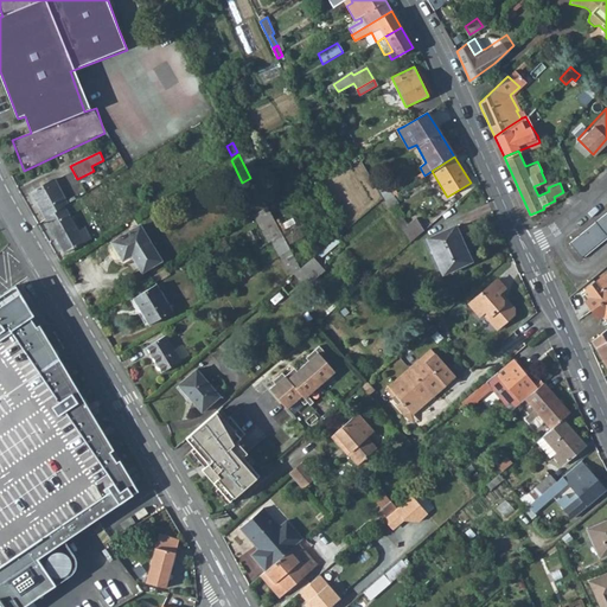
[(46,219),(64,206),(69,203),(55,180),(31,192),(46,219)]
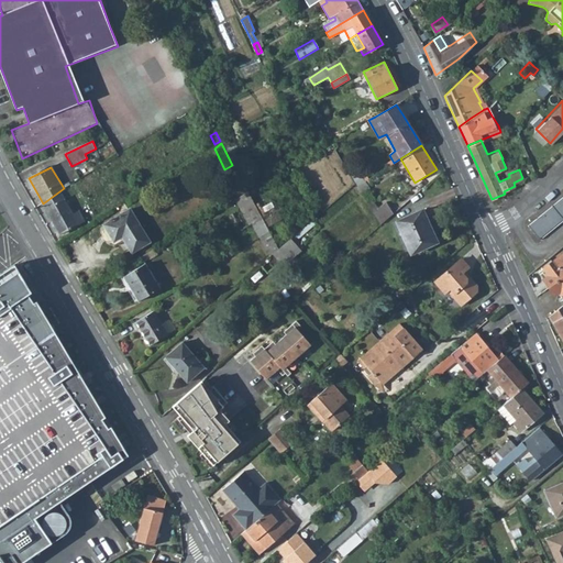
[(360,194),(368,188),(364,181),(355,187),(360,194)]
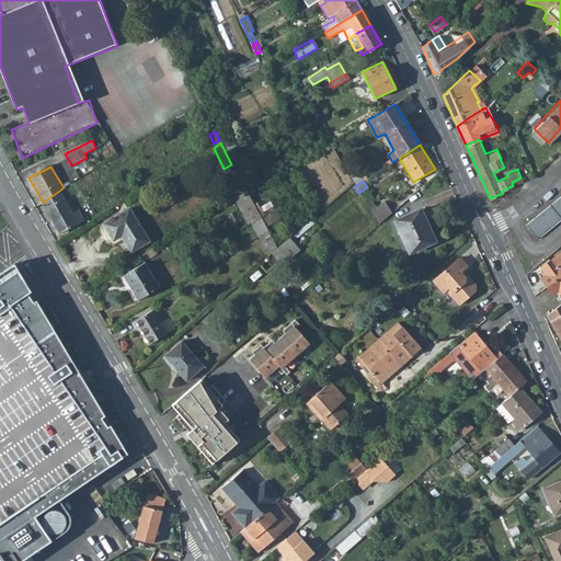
[(43,203),(59,233),(83,219),(79,210),(71,214),(59,191),(43,203)]
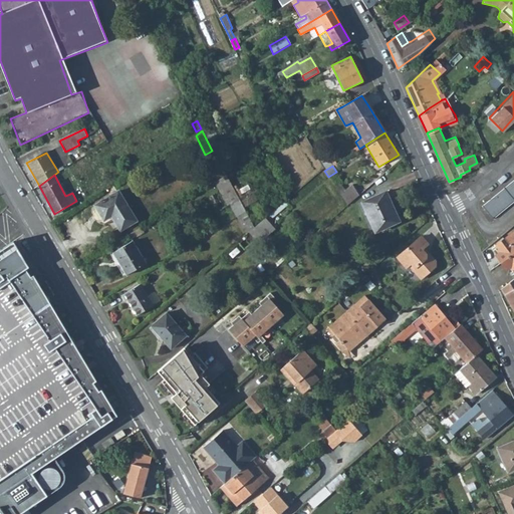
[(214,182),(227,206),(229,204),(238,199),(225,176),(214,182)]
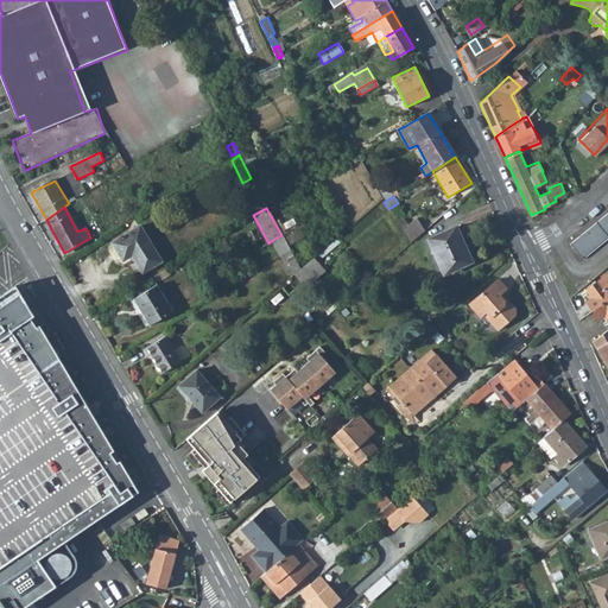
[(607,213),(569,245),(581,260),(607,239),(607,213)]
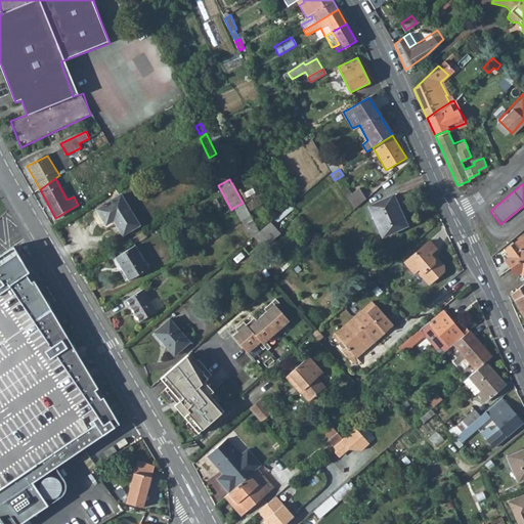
[(342,190),(345,194),(353,208),(354,209),(365,200),(358,188),(352,194),(347,187),(342,190)]
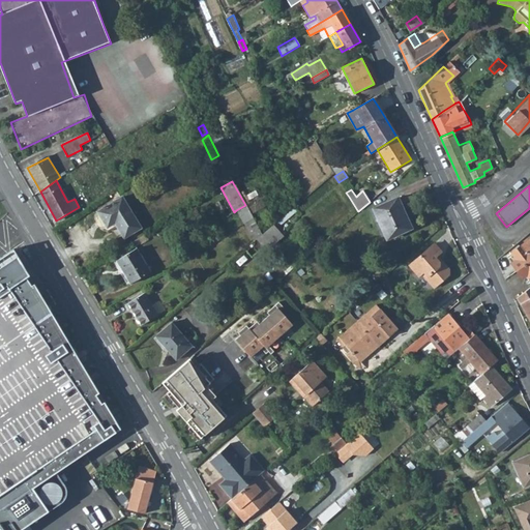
[(123,237),(140,228),(121,197),(97,211),(107,228),(115,224),(123,237)]
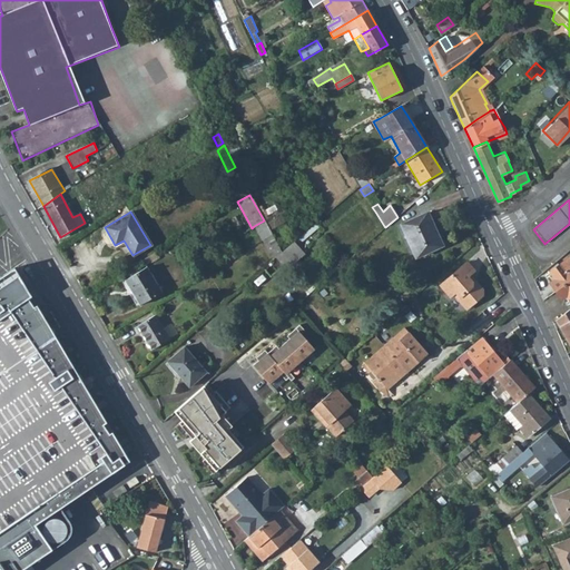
[(432,233),(435,231),(426,213),(400,225),(415,258),(439,247),(432,233)]
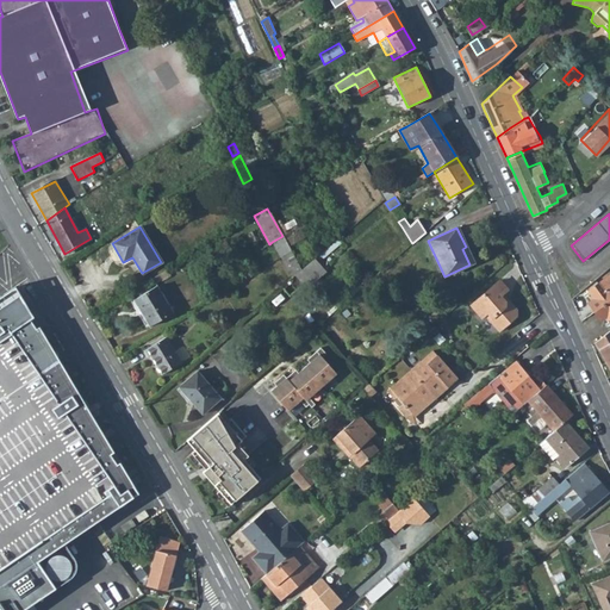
[(280,257),(291,251),(282,236),(272,242),(280,257)]
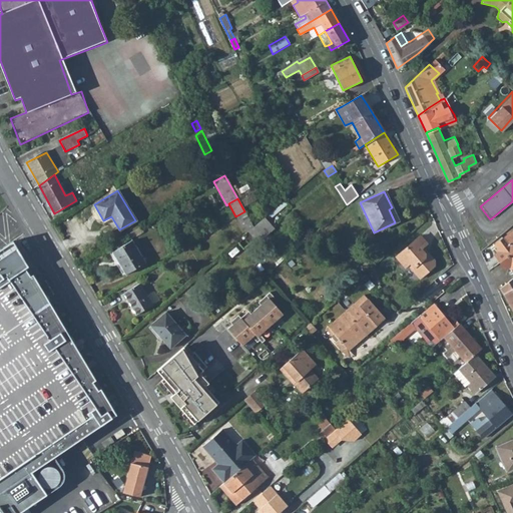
[(235,216),(244,233),(252,226),(253,226),(244,211),(235,216)]
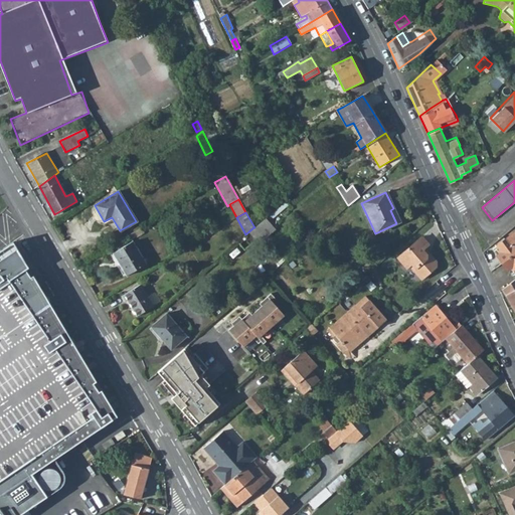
[(263,238),(275,228),(266,217),(254,227),(253,227),(263,238)]
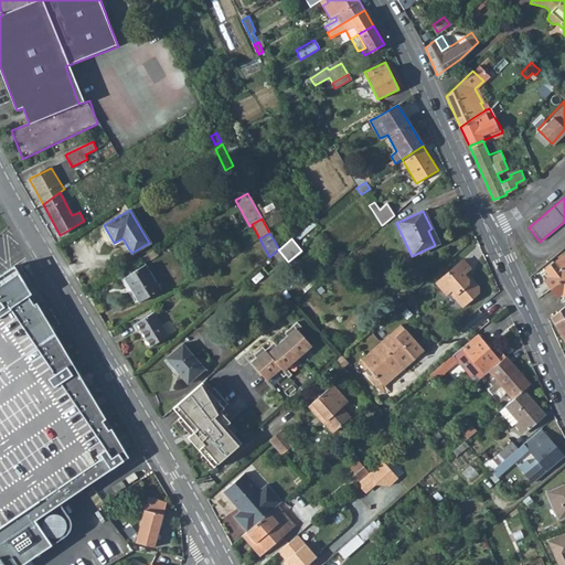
[(545,272),(543,273),(547,278),(544,281),(550,288),(564,276),(564,258),(563,256),(554,263),(544,269),(545,272)]
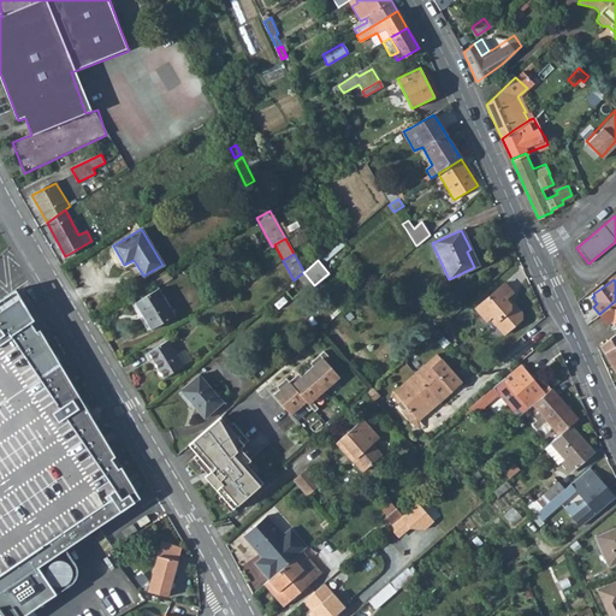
[(510,292),(504,284),(475,308),(485,319),(489,315),(503,333),(521,318),(521,313),(507,296),(510,292)]
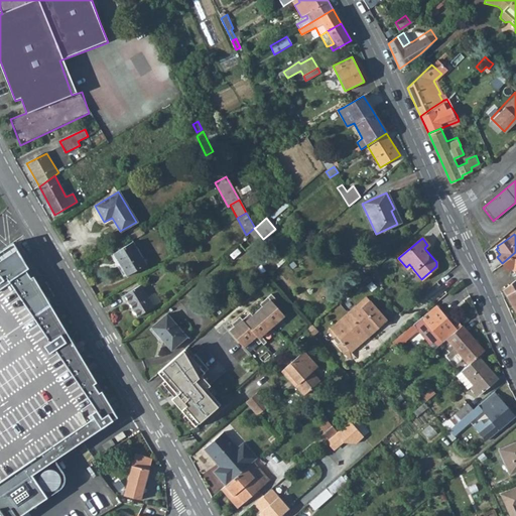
[(119,417),(16,243),(0,253),(0,515),(37,515),(46,511),(32,474),(44,467),(63,453),(119,417)]
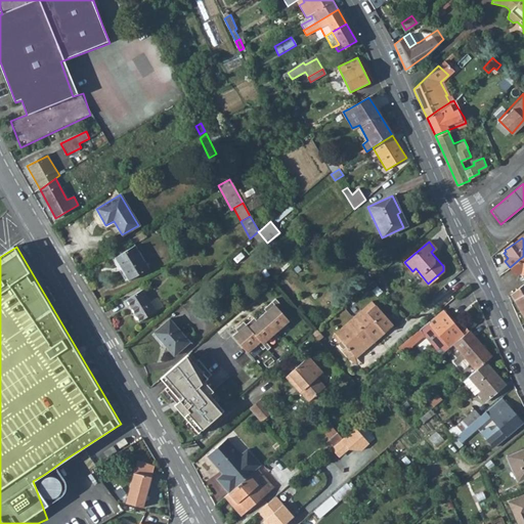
[(125,281),(144,269),(130,247),(111,259),(125,281)]
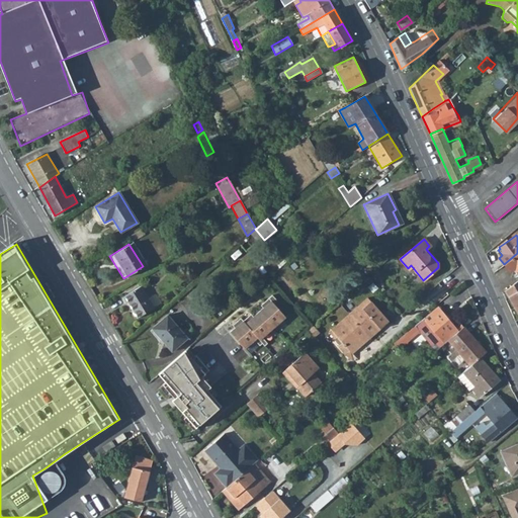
[(517,253),(504,264),(509,272),(513,270),(516,274),(517,272),(517,253)]
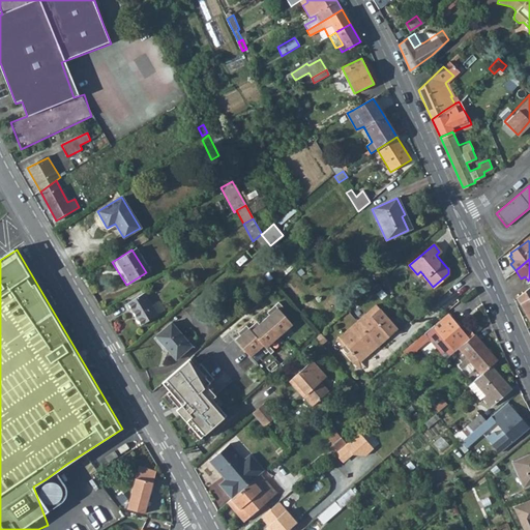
[(529,322),(529,286),(516,297),(529,322)]
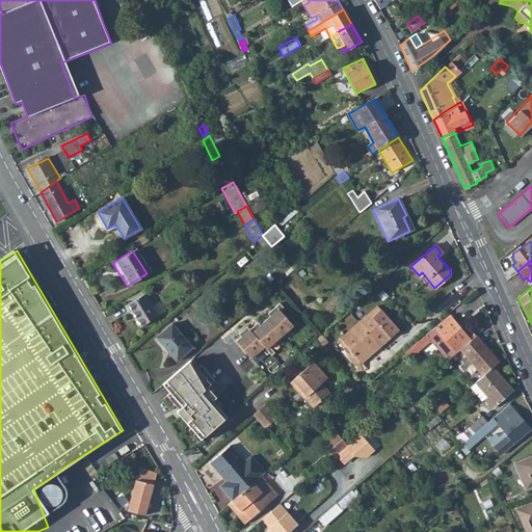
[(134,329),(154,318),(140,296),(118,309),(123,315),(125,314),(134,329)]
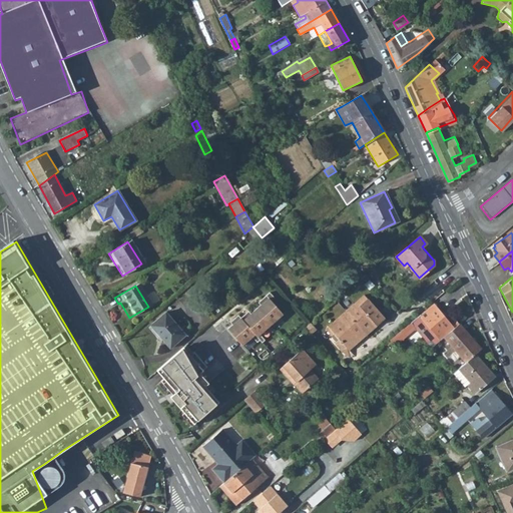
[(364,295),(325,329),(331,335),(332,334),(344,348),(351,342),(354,345),(365,335),(363,332),(374,323),(376,325),(384,318),(364,295)]
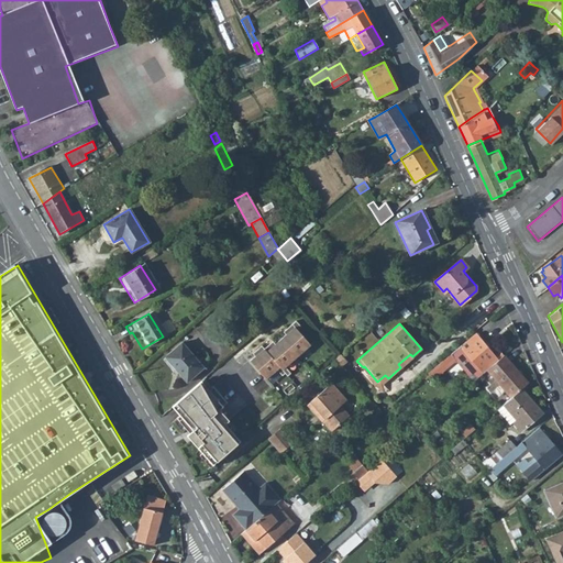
[(263,346),(249,359),(265,379),(279,366),(282,368),(310,344),(294,324),(265,349),(263,346)]
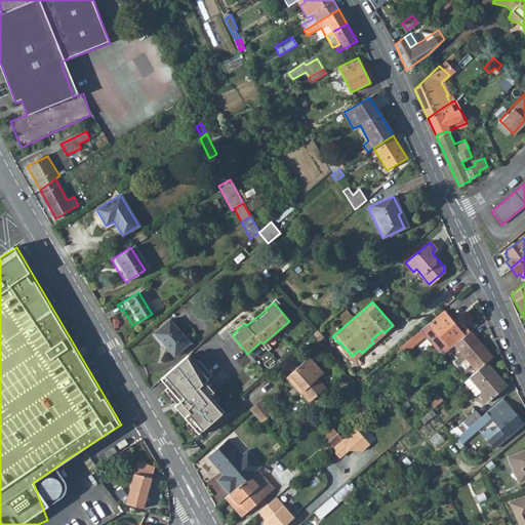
[(430,332),(434,330),(450,349),(454,345),(470,332),(467,328),(461,332),(455,325),(451,320),(444,312),(415,335),(399,349),(404,355),(416,345),(426,336),(430,332)]
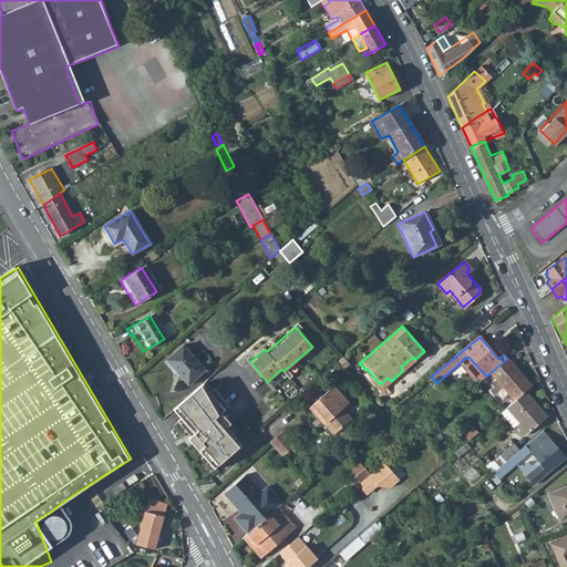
[(186,385),(204,370),(182,346),(164,360),(186,385)]
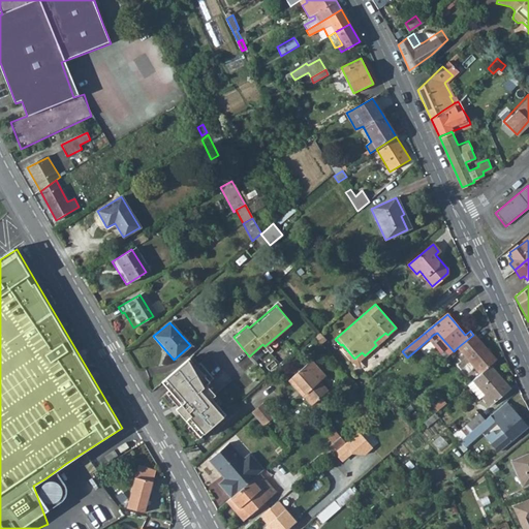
[(317,333),(312,338),(317,344),(322,340),(317,333)]
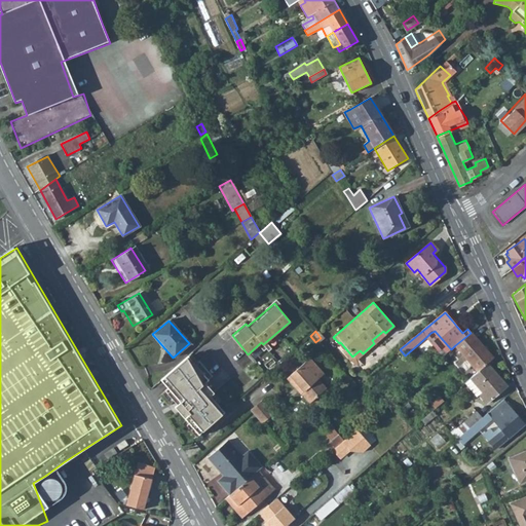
[(383,331),(372,340),(374,343),(385,333),(383,331)]
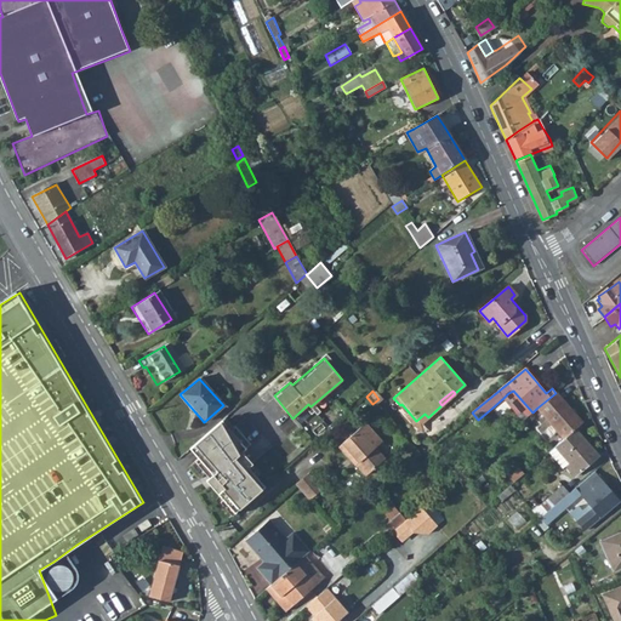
[(533,412),(513,391),(508,393),(529,416),(533,412)]
